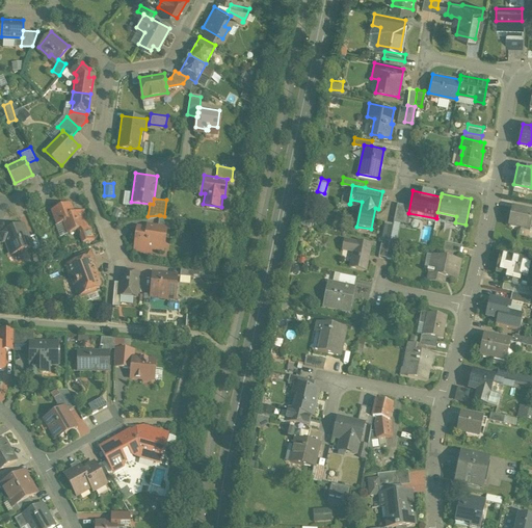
[(74,212),(70,202),(52,208),(57,222),(56,222),(60,234),(78,228),(79,230),(90,226),(87,217),(81,219),(78,210),(74,212)]
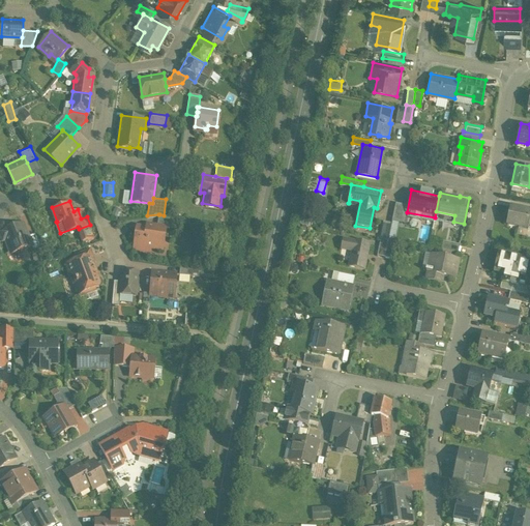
[(529,218),(529,208),(510,205),(506,223),(528,227),(529,218)]
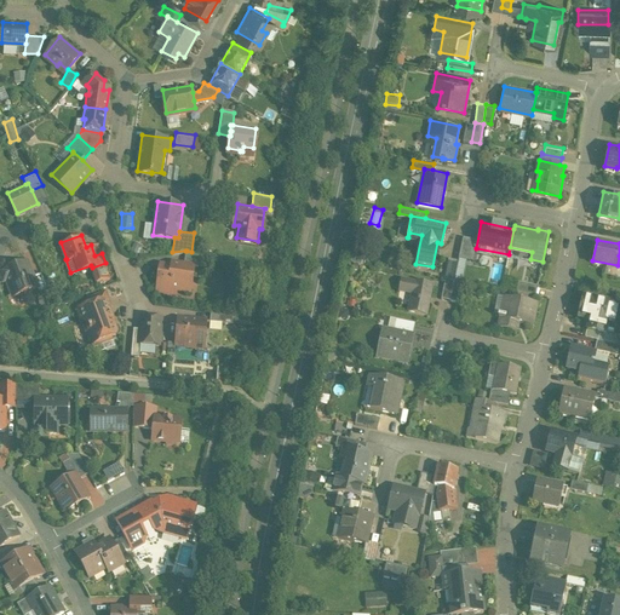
[(191,252),(187,251),(185,251),(184,263),(194,264),(204,265),(205,253),(191,252)]
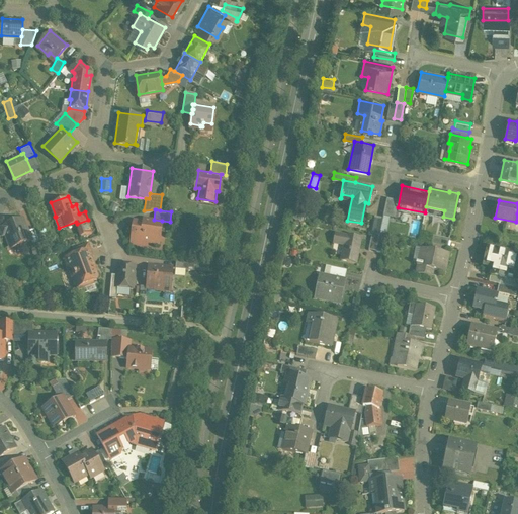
[(382,216),(374,213),(371,231),(372,232),(379,233),(379,231),(382,216)]
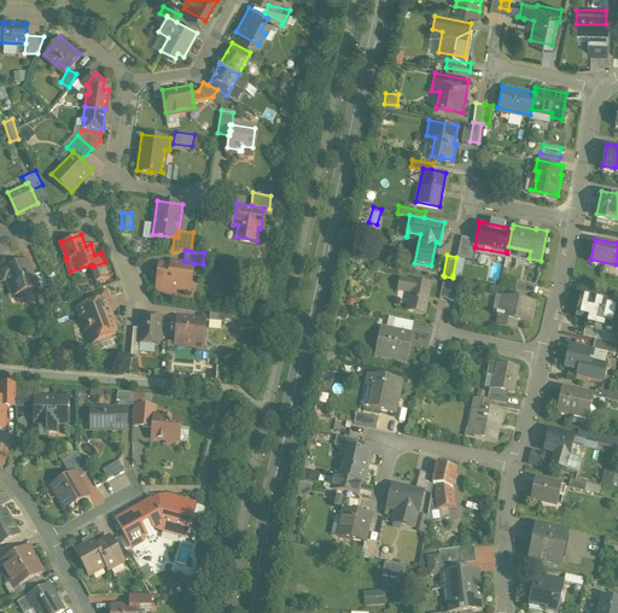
[(465,258),(456,256),(456,257),(453,275),(461,278),(464,278),(465,272),(462,272),(465,258)]
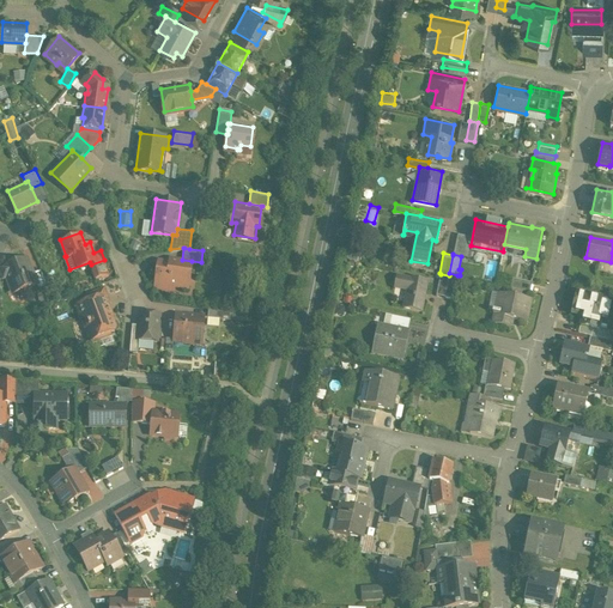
[(28,256),(2,266),(4,266),(0,267),(4,275),(10,273),(17,290),(37,283),(38,286),(47,284),(41,267),(34,271),(28,256)]
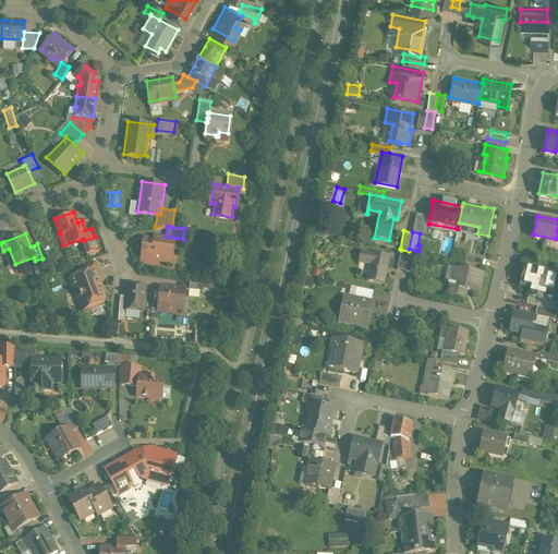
[(166,237),(162,236),(161,239),(145,237),(141,261),(158,263),(158,259),(168,260),(170,250),(172,250),(174,238),(166,237)]
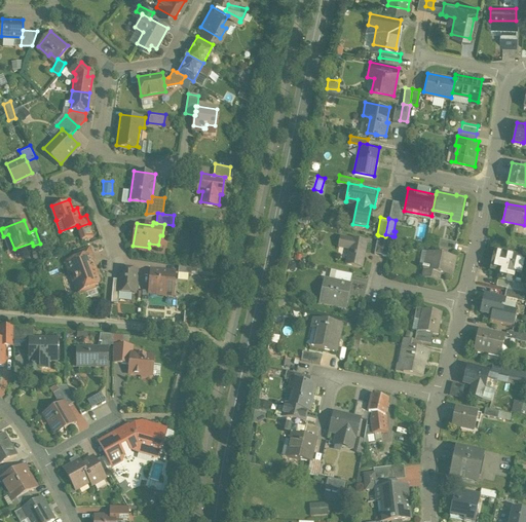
[(89,223),(78,227),(82,237),(92,233),(89,223)]
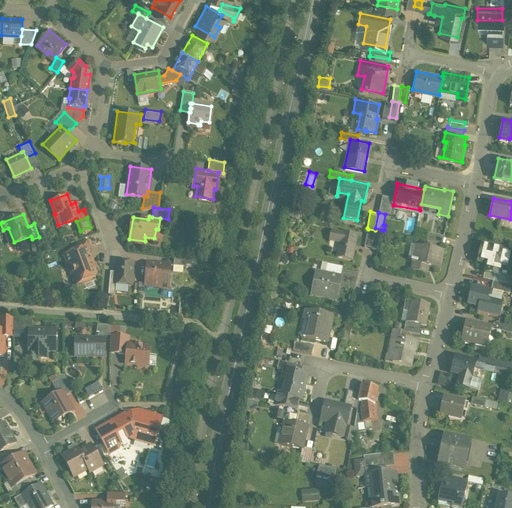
[(357,233),(331,228),(329,238),(330,239),(330,238),(340,240),(337,255),(352,258),(357,233)]
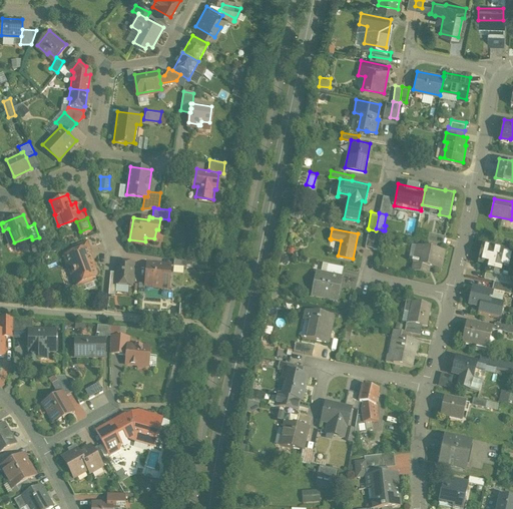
[(383,230),(376,228),(376,230),(372,246),(379,247),(383,230)]
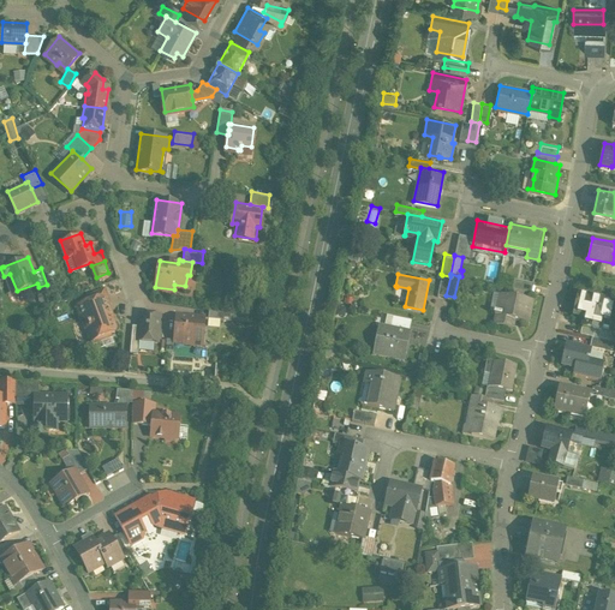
[(451,276),(442,275),(437,293),(446,295),(451,276)]
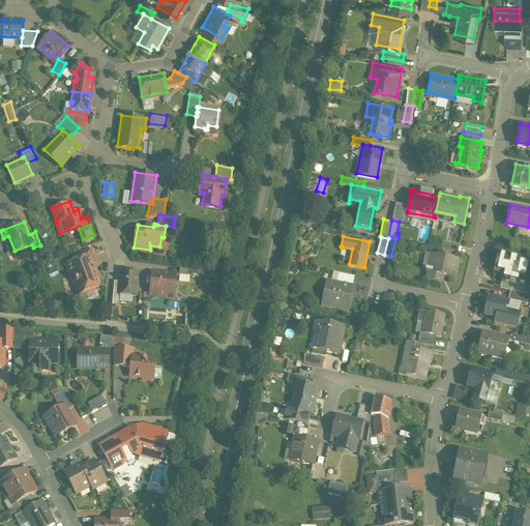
[(460,244),(442,241),(441,246),(459,251),(460,244)]
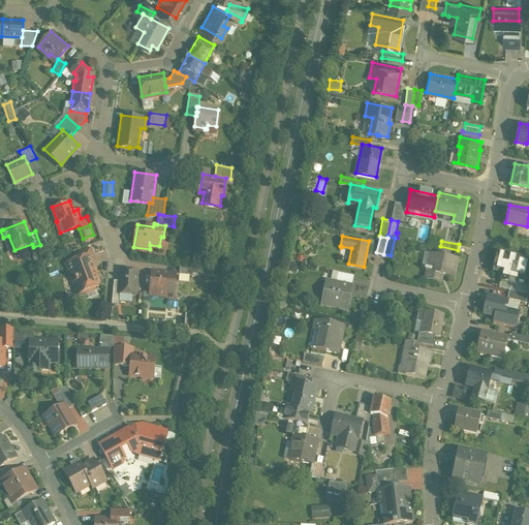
[(90,246),(74,252),(76,257),(66,263),(69,272),(76,276),(78,277),(75,277),(76,280),(78,279),(79,281),(78,284),(80,289),(83,290),(93,286),(93,285),(98,283),(100,281),(98,277),(97,277),(96,274),(97,273),(98,271),(97,269),(96,268),(95,268),(94,268),(93,266),(94,265),(92,260),(93,259),(94,257),(90,246)]
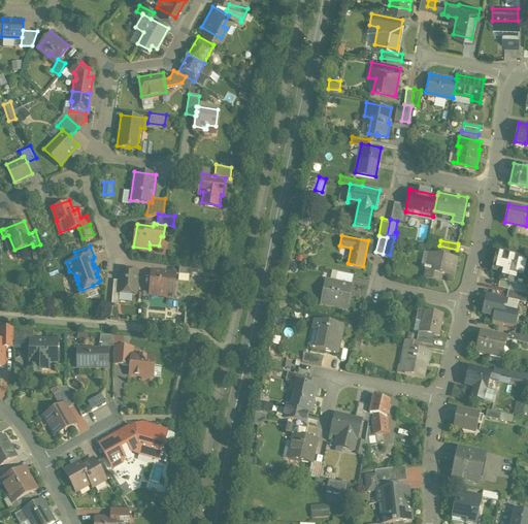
[(457,256),(430,251),(425,276),(439,280),(441,272),(453,274),(457,256)]
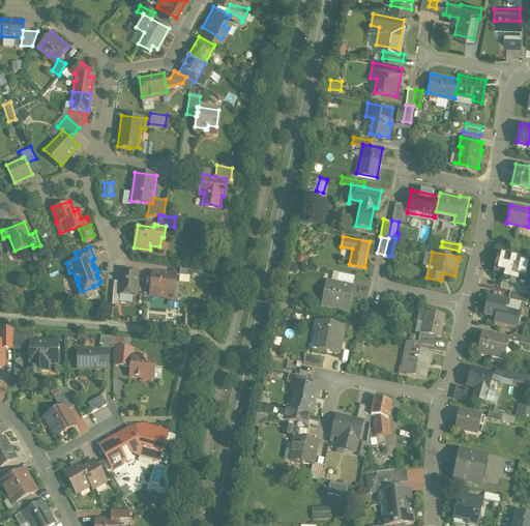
[(521,257),(498,252),(494,269),(504,272),(502,280),(512,282),(512,281),(518,282),(522,265),(519,265),(521,257)]
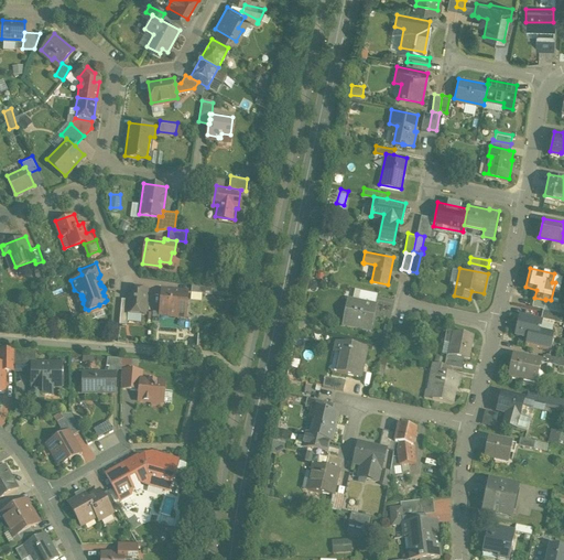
[(212,286),(192,283),(191,291),(210,293),(212,286)]
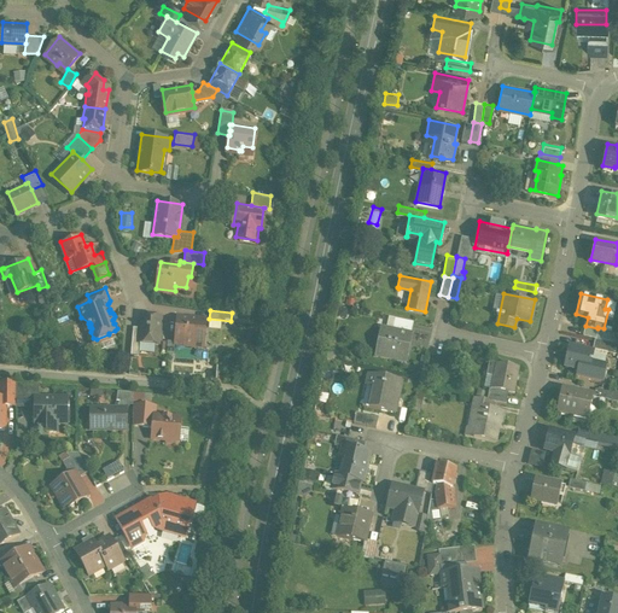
[(161,315),(141,314),(140,326),(139,340),(140,340),(158,342),(159,338),(161,337),(162,331),(159,330),(161,315)]
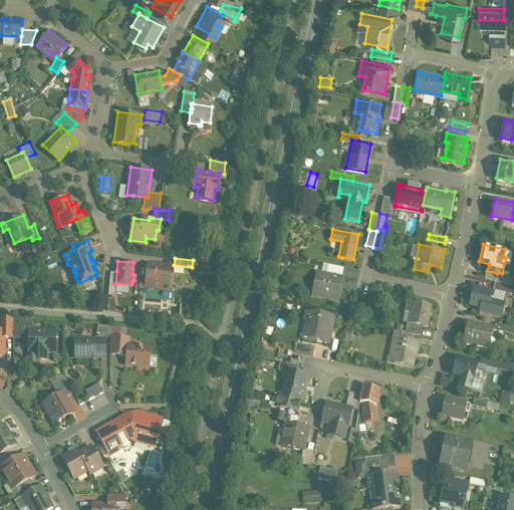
[(163,264),(148,262),(146,284),(155,284),(155,285),(164,286),(164,282),(170,282),(172,263),(163,263),(163,264)]
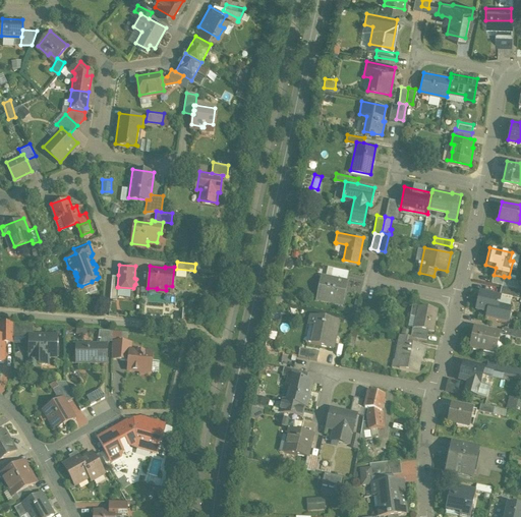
[(349,269),(333,266),(331,275),(347,279),(349,269)]
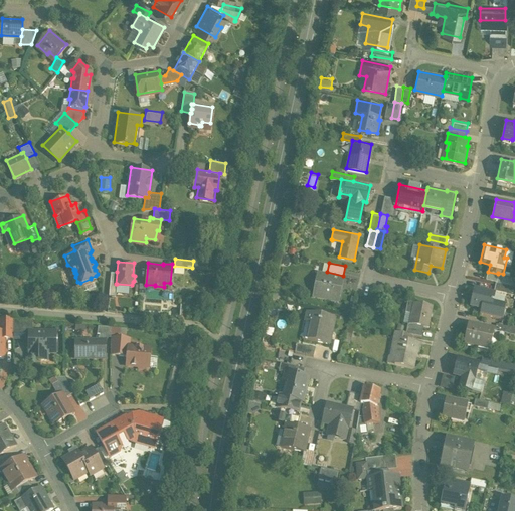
[(327,272),(318,271),(317,271),(320,272),(315,294),(313,293),(313,294),(338,299),(341,286),(338,285),(339,281),(342,282),(343,276),(327,272)]
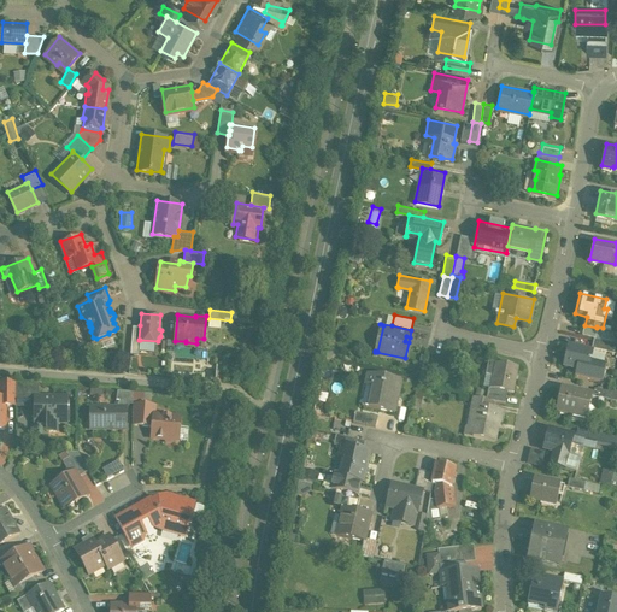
[(616,330),(603,328),(597,327),(597,328),(594,336),(616,341),(616,339),(616,330)]
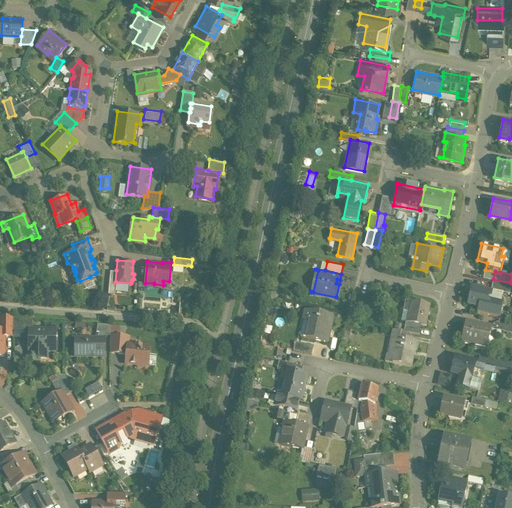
[(511,283),(493,279),(491,287),(510,291),(511,283)]
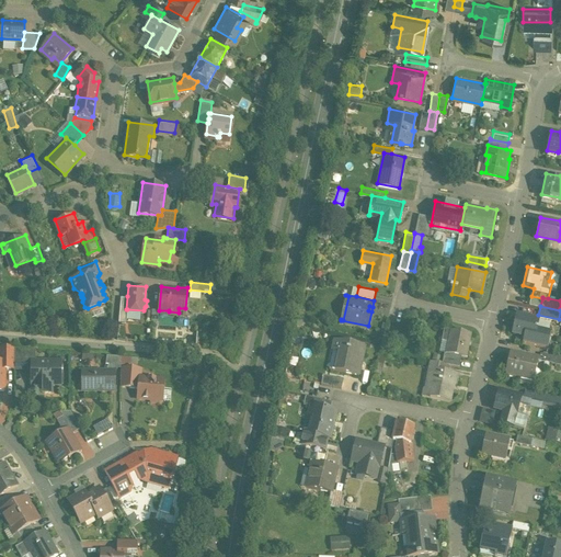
[(165,313),(165,321),(189,322),(189,313),(165,313)]
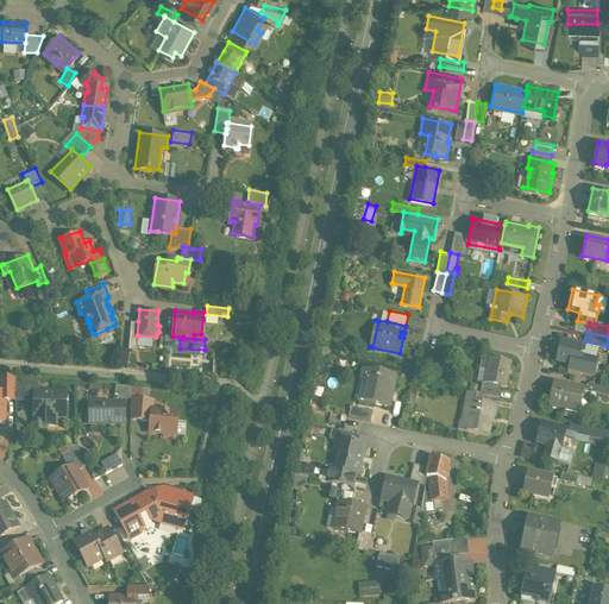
[(585,345),(562,339),(557,359),(569,363),(582,365),(583,356),(585,345)]
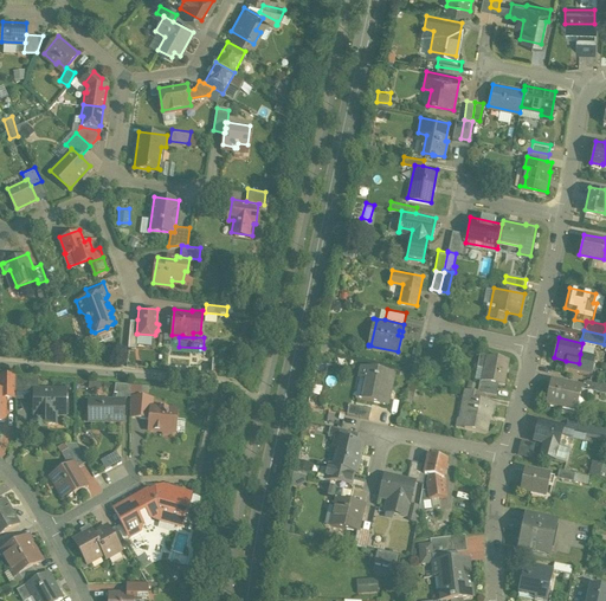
[(509,357),(479,351),(477,364),(484,367),(482,379),(504,383),(509,357)]
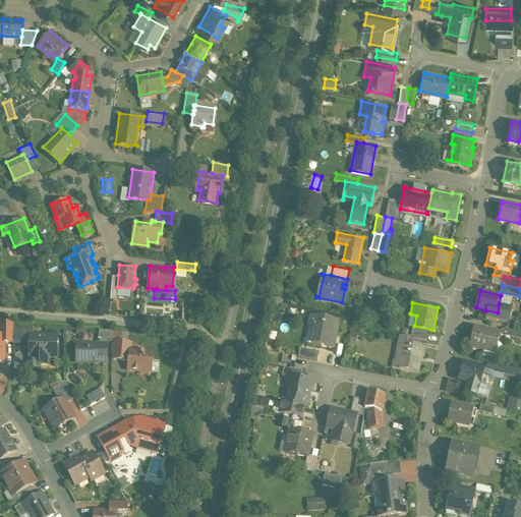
[(512,307),(499,304),(498,312),(486,310),(485,316),(509,322),(512,307)]
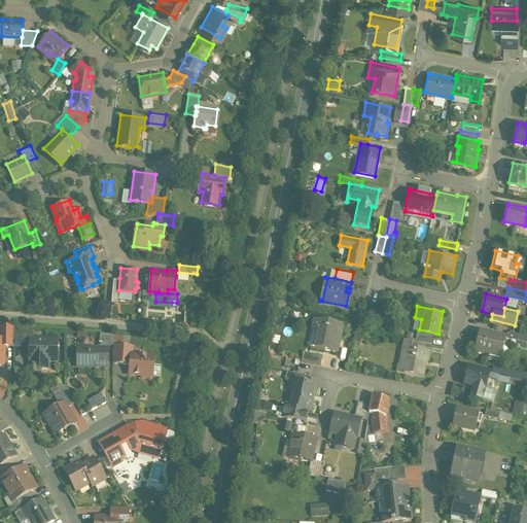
[(343,322),(315,317),(313,327),(318,328),(315,346),(338,350),(343,322)]
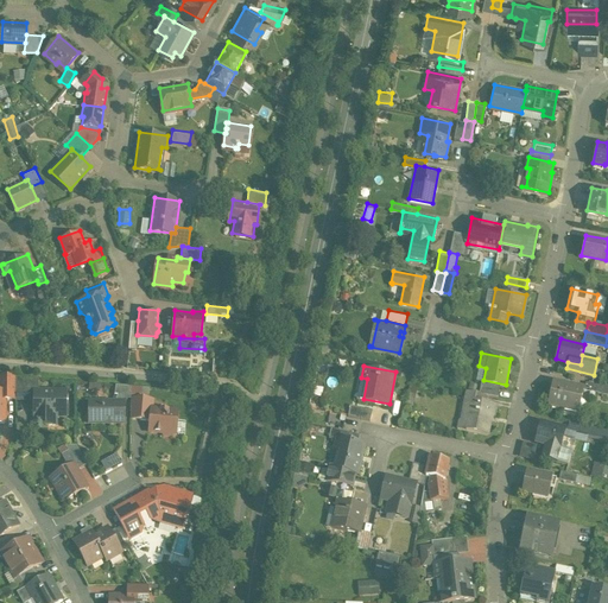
[(16,374),(0,373),(0,388),(5,389),(5,397),(16,397),(16,374)]
